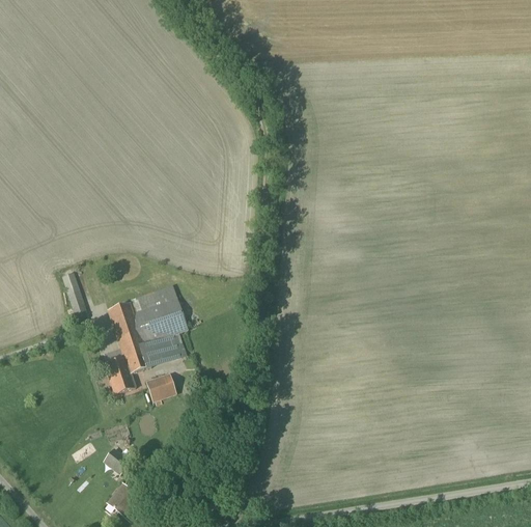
[(88,316),(73,273),(62,276),(75,312),(68,314),(72,323),(88,316)]
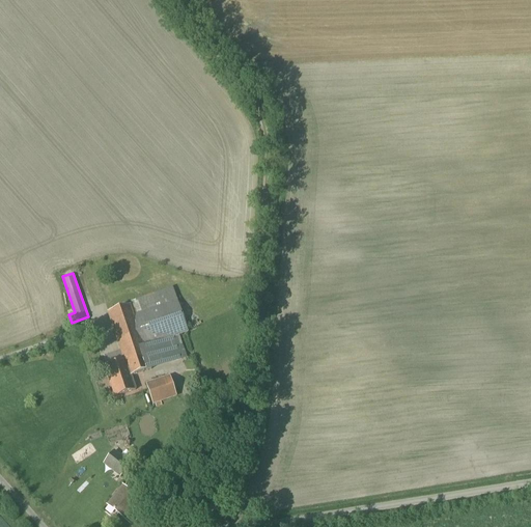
[(130,303),(133,313),(177,298),(171,282),(128,298),(130,303)]
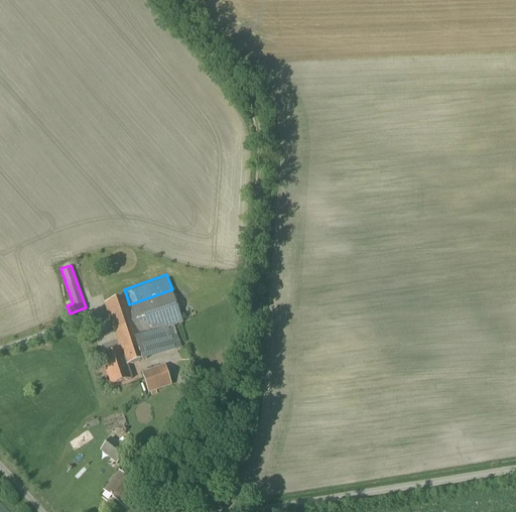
[(127,363),(147,356),(139,335),(174,323),(182,320),(172,289),(129,304),(126,294),(105,301),(121,348),(127,363)]
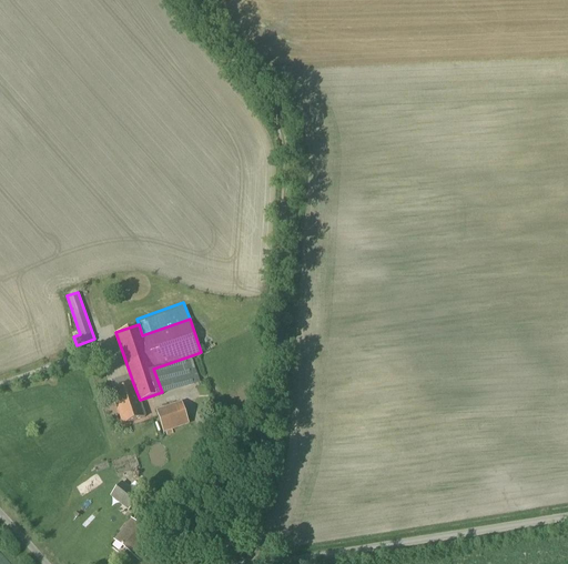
[(192,355),(153,369),(162,392),(200,380),(192,355)]
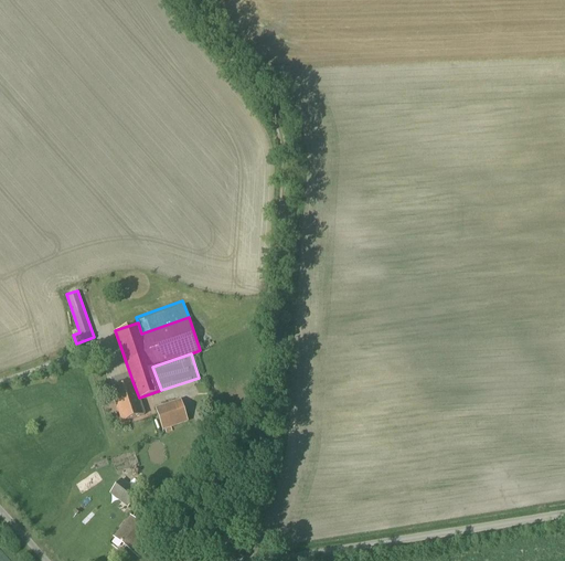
[(132,381),(112,388),(123,421),(145,413),(139,398),(132,381)]
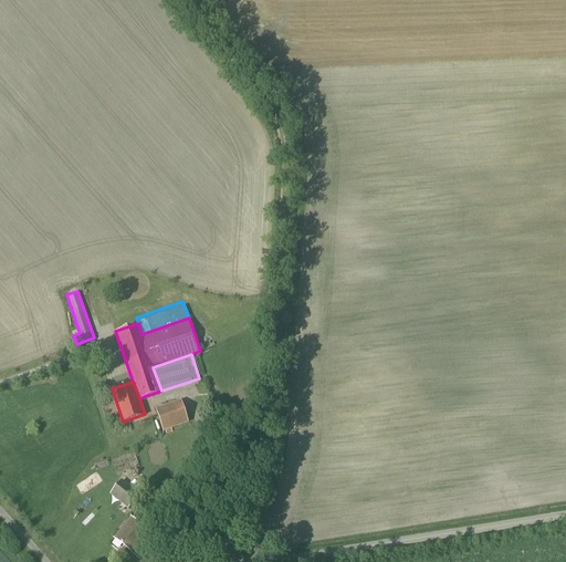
[(181,399),(156,408),(163,428),(188,419),(181,399)]
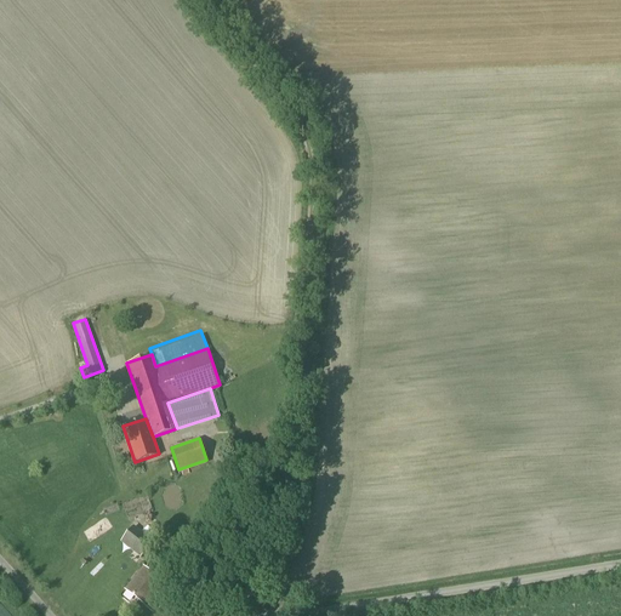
[(152,540),(134,525),(121,539),(141,554),(152,540)]
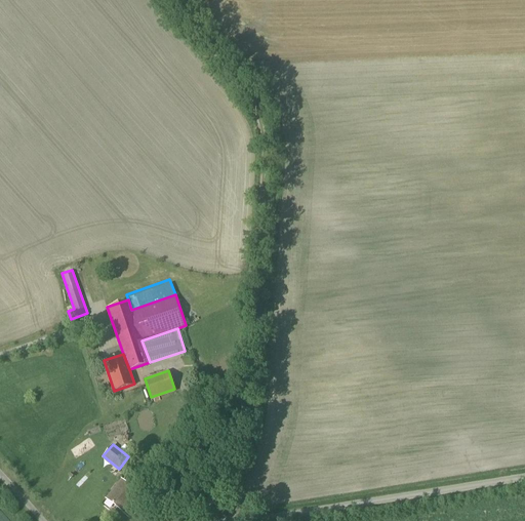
[(122,509),(129,501),(136,491),(122,480),(108,497),(122,509)]
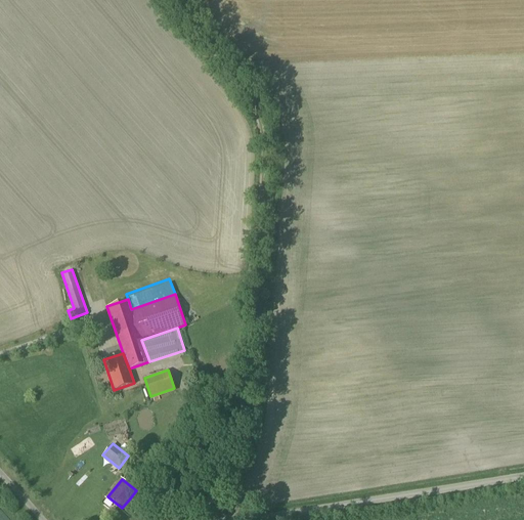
[(129,500),(122,508),(127,513),(135,504),(129,500)]
